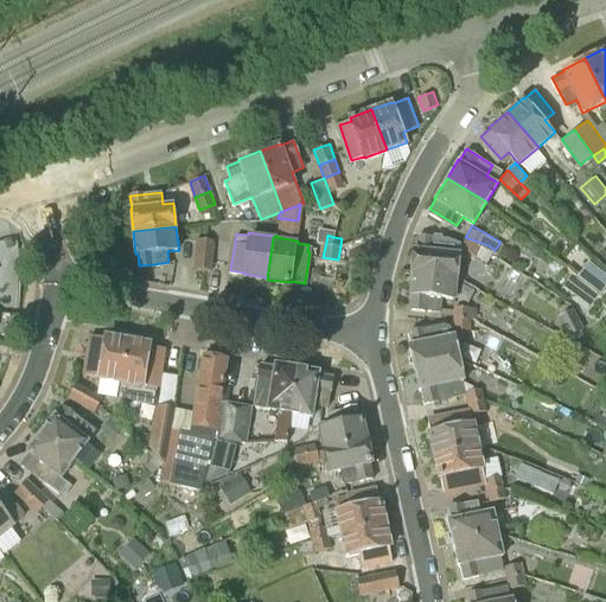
[(457,275),(458,276),(460,251),(447,250),(448,239),(416,236),(415,249),(414,249),(412,270),(457,275)]
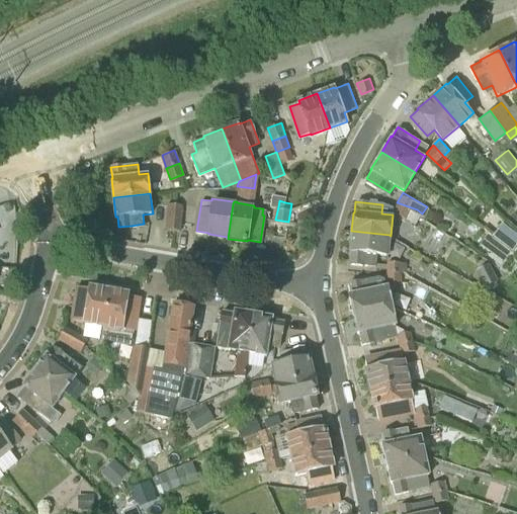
[(173,229),(176,203),(169,202),(166,228),(173,229)]
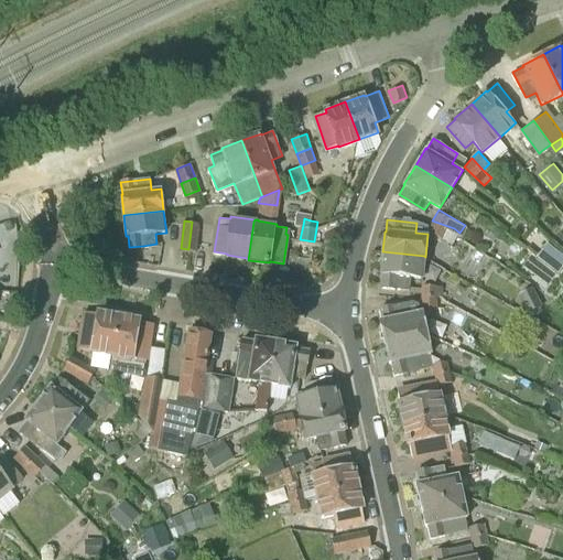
[(453,245),(459,233),(454,228),(432,221),(426,229),(453,245)]
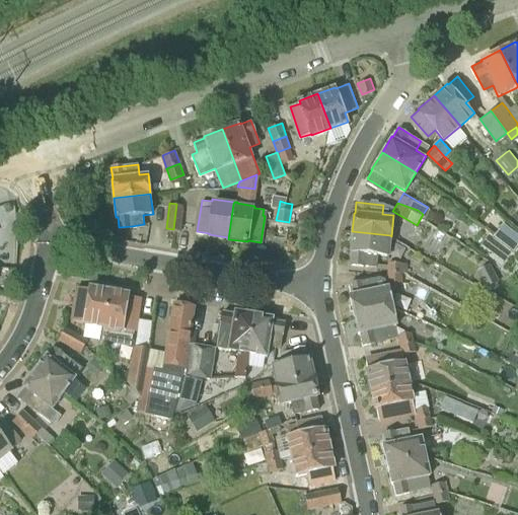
[(176,204),(173,229),(180,229),(183,205),(176,204)]
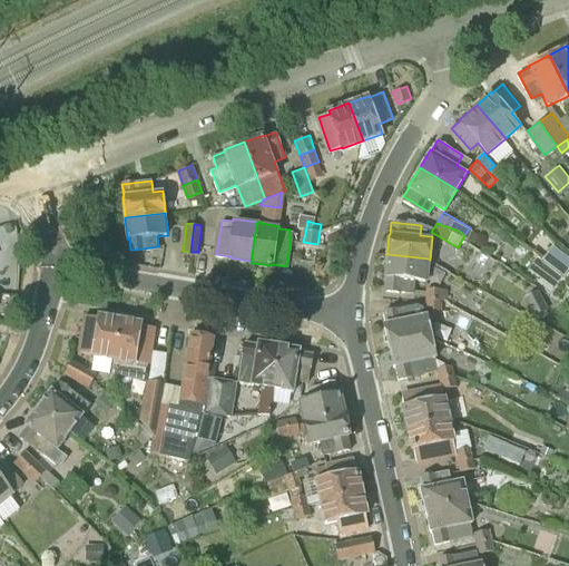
[(565,274),(568,269),(568,255),(553,244),(542,257),(565,274)]
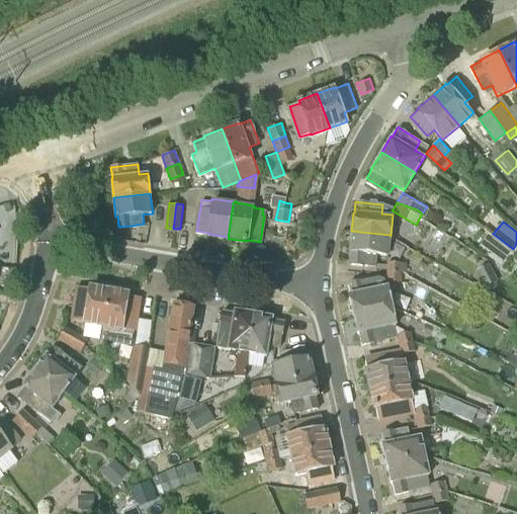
[(389,256),(391,236),(390,235),(351,231),(350,250),(351,250),(350,261),(377,263),(377,255),(389,256)]
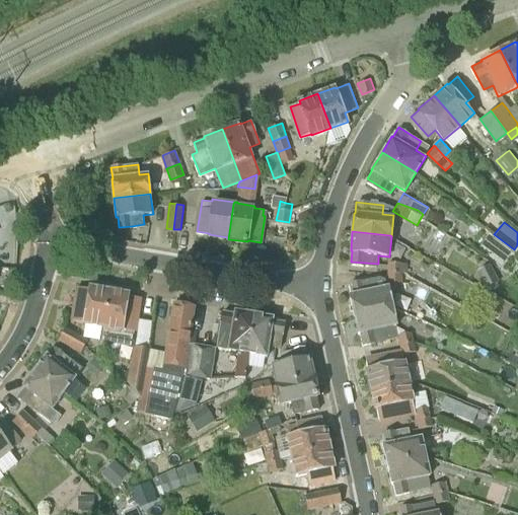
[(388,270),(402,270),(408,271),(409,263),(389,261),(388,270)]
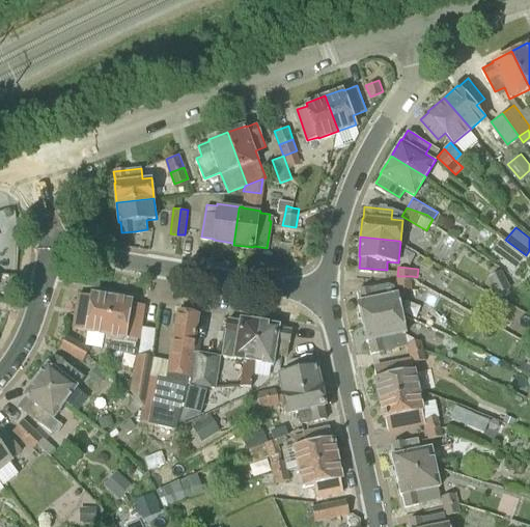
[(497,295),(511,287),(502,269),(487,277),(497,295)]
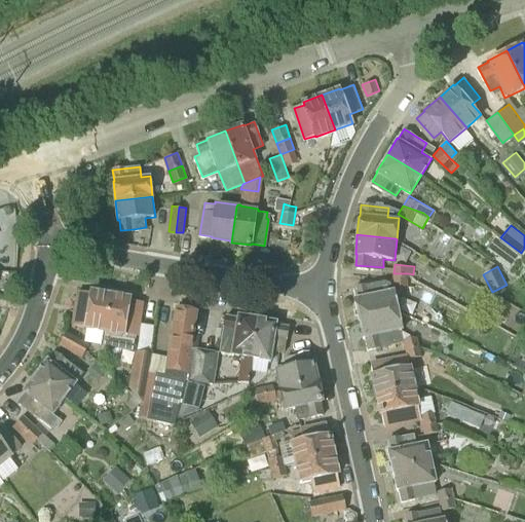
[(407,284),(408,273),(394,273),(392,283),(407,284)]
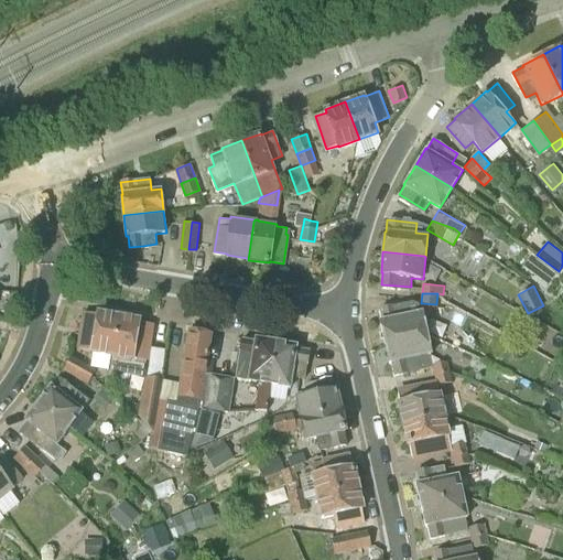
[(428,332),(423,311),(420,311),(419,303),(412,301),(392,305),(379,309),(382,321),(381,321),(386,341),(428,332)]
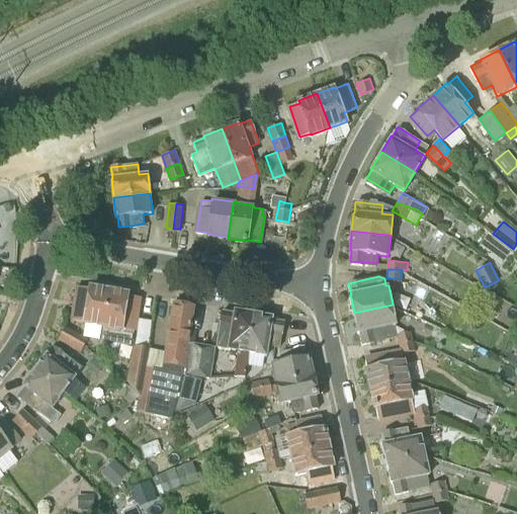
[(104,325),(109,289),(90,286),(90,287),(79,285),(73,319),(85,321),(84,322),(104,325)]
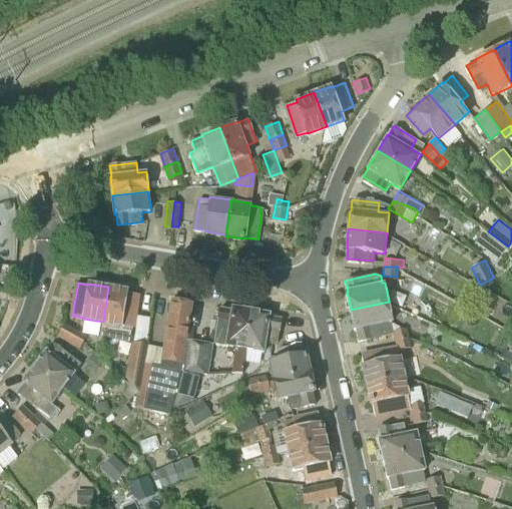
[(108,287),(103,322),(122,326),(132,327),(138,294),(126,292),(127,290),(108,287)]
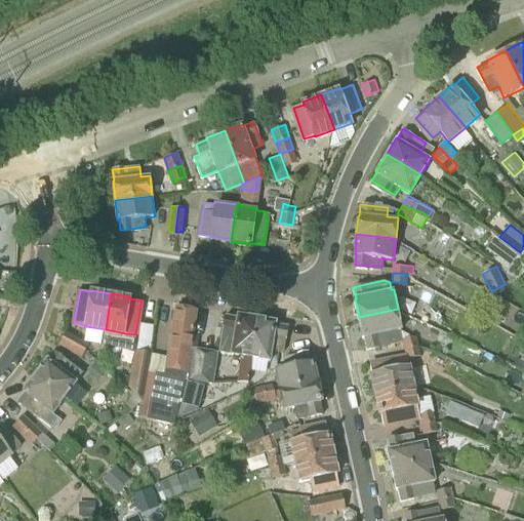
[(176,306),(164,374),(150,371),(142,415),(174,423),(180,399),(187,375),(192,348),(198,310),(176,306)]
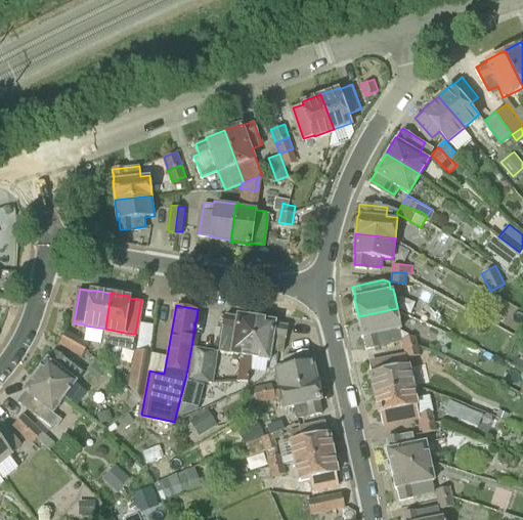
[(401,328),(397,308),(358,316),(359,323),(361,336),(363,335),(365,347),(402,339),(399,329),(401,328)]
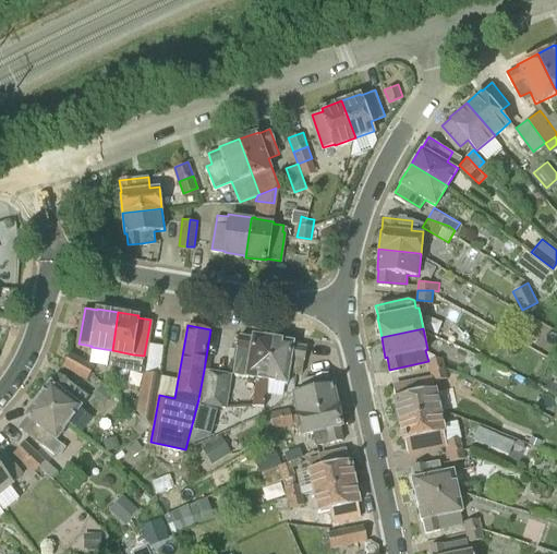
[(245,376),(258,378),(268,380),(275,338),(253,335),(253,336),(240,334),(234,373),(245,375),(245,376)]
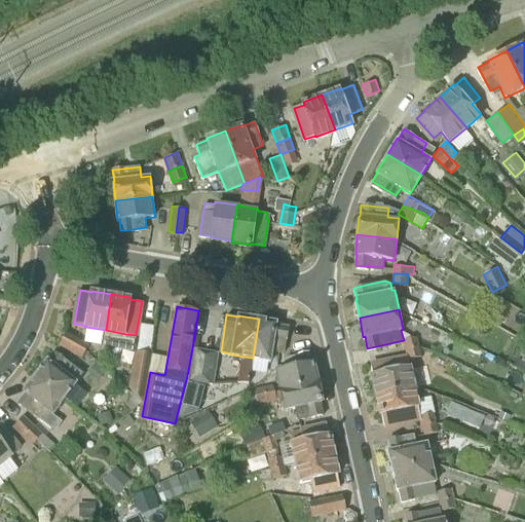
[(259,319),(253,358),(271,361),(272,350),(284,352),(289,325),(277,323),(277,322),(259,319)]
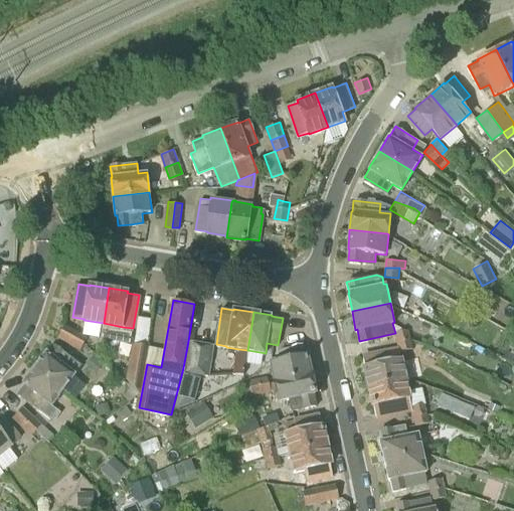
[(77,330),(65,324),(58,336),(70,343),(77,330)]
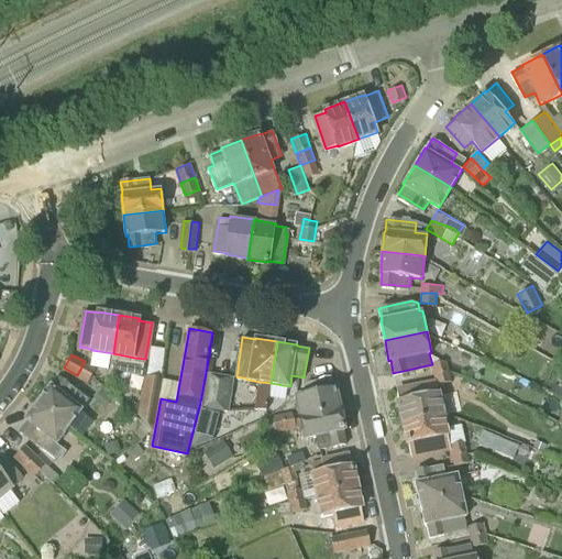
[(434,371),(449,368),(447,359),(432,362),(434,371)]
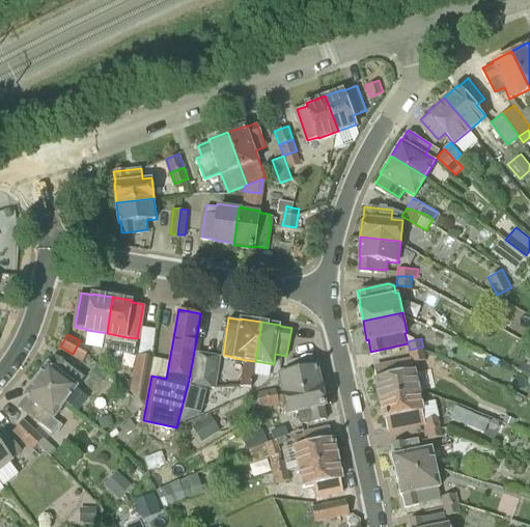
[(91,347),(80,340),(73,354),(84,360),(91,347)]
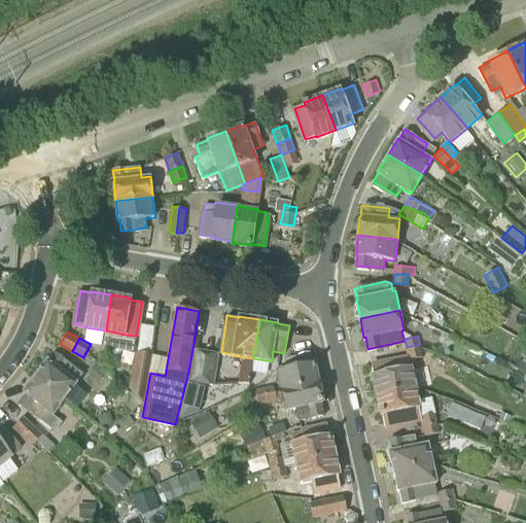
[(420,344),(407,347),(409,357),(423,354),(420,344)]
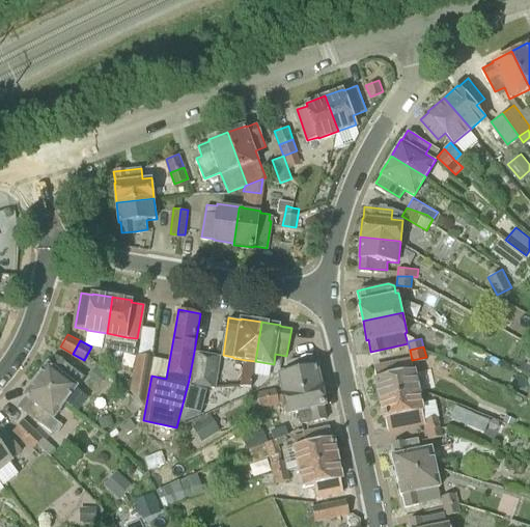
[(194,352),(189,380),(216,385),(220,356),(194,352)]
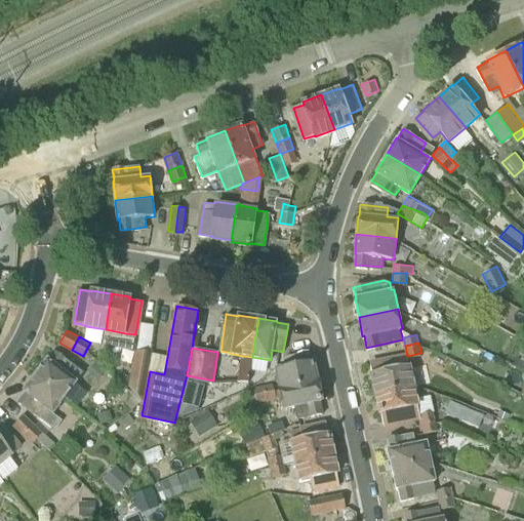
[(150,371),(153,353),(135,350),(129,385),(142,399),(139,405),(142,406),(139,415),(142,415),(150,371)]
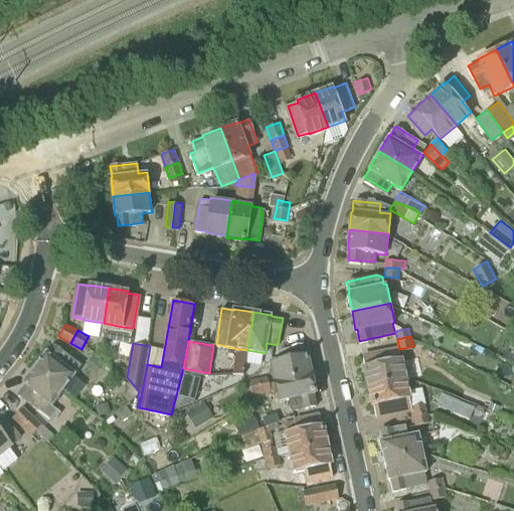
[(35,367),(64,390),(82,365),(54,344),(47,353),(46,353),(35,367)]
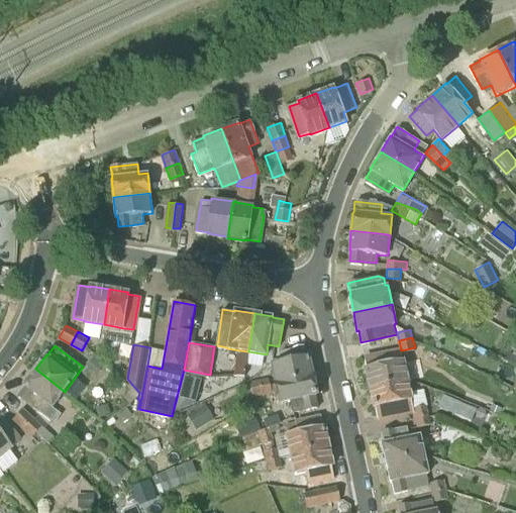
[(274,384),(313,375),(309,357),(307,357),(304,346),(296,347),(286,349),(280,350),(282,362),(270,364),(274,384)]
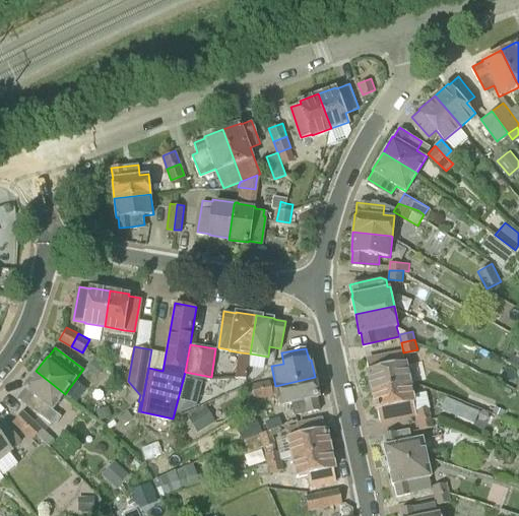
[(372,388),(411,379),(406,361),(403,361),(401,352),(393,355),(392,353),(367,359),(369,370),(368,371),(372,388)]
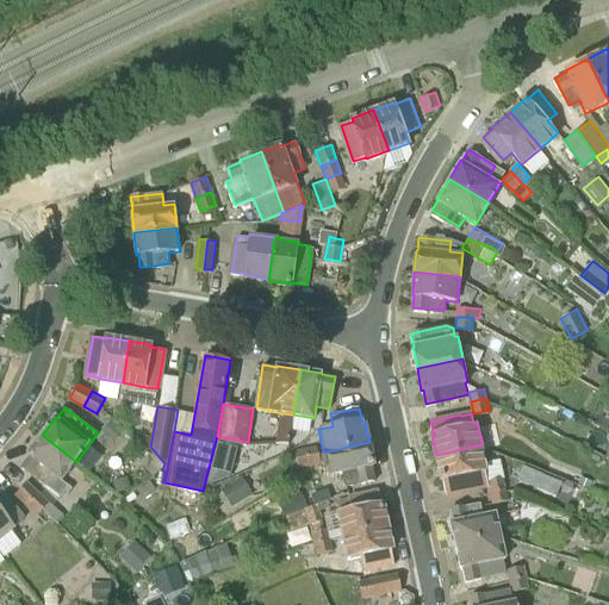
[(113,438),(122,429),(111,418),(101,428),(113,438)]
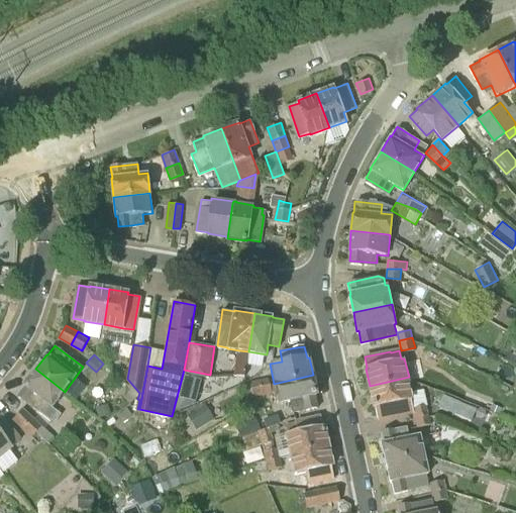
[(54,406),(65,392),(35,369),(23,385),(24,386),(18,394),(40,410),(46,401),(54,406)]
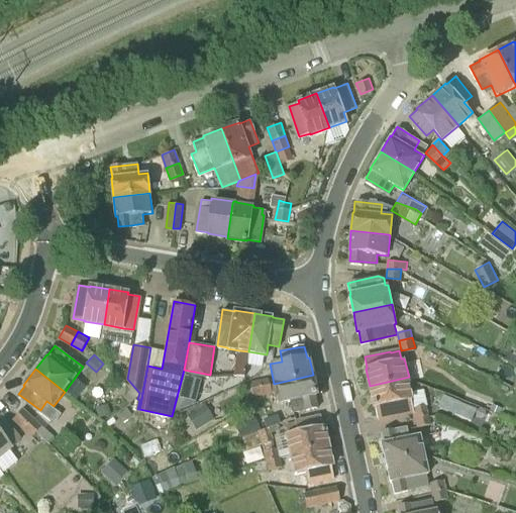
[(200,375),(184,375),(178,401),(194,405),(200,375)]
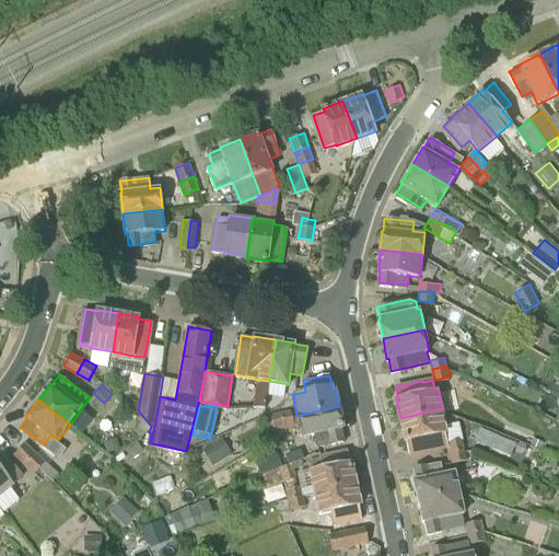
[(339,406),(297,416),(302,438),(315,435),(317,447),(345,441),(341,427),(344,427),(339,406)]
